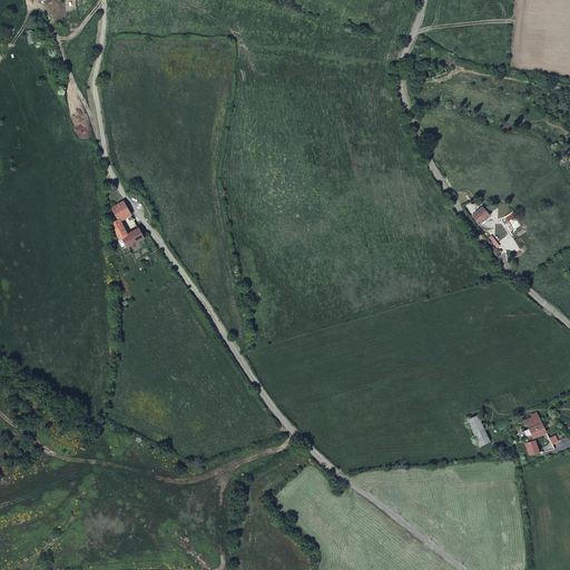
[(130,215),(131,214),(125,203),(112,209),(118,220),(120,219),(120,220),(128,217),(131,222),(134,219),(130,215)]
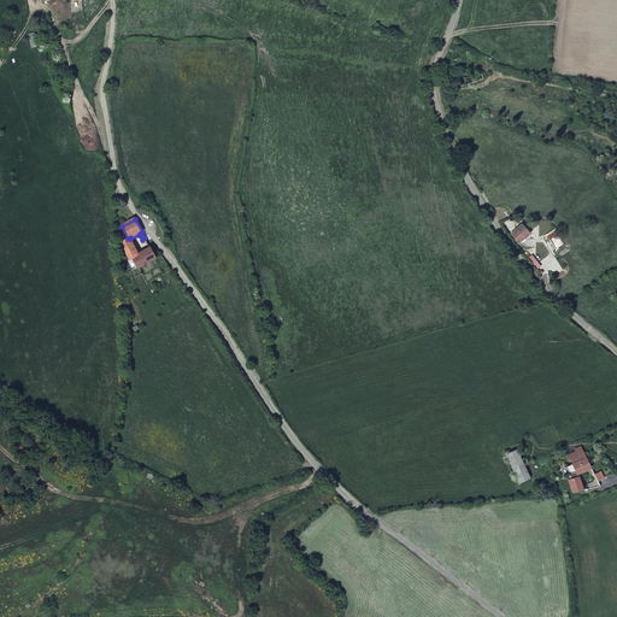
[(530,234),(522,224),(511,234),(519,244),(530,234)]
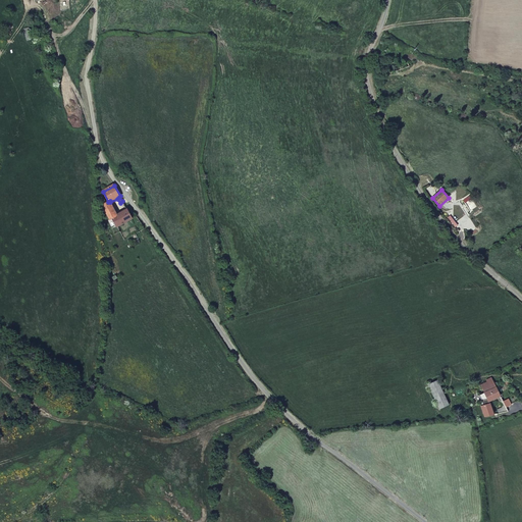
[(117,215),(110,202),(110,201),(108,202),(103,205),(110,219),(113,218),(117,215)]
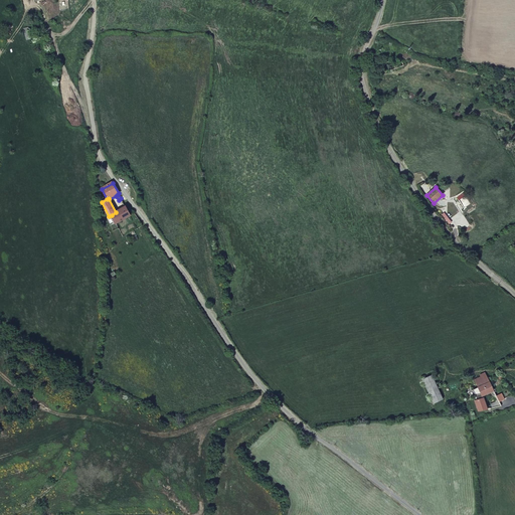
[(116,212),(112,215),(116,224),(131,215),(126,207),(116,212)]
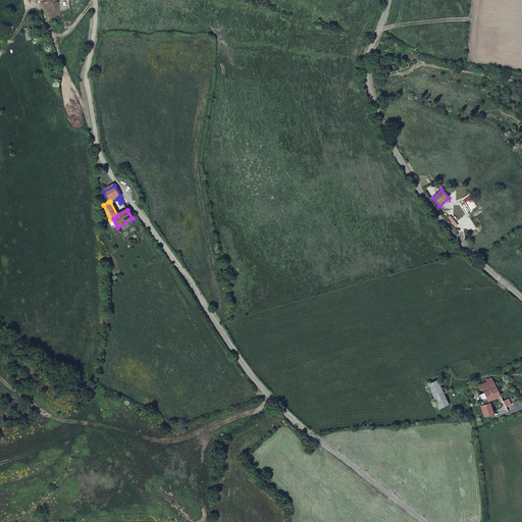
[(490,404),(489,402),(498,398),(502,408),(498,409),(499,414),(508,412),(507,408),(510,406),(507,400),(504,402),(492,380),(491,378),(486,381),(487,382),(481,386),(485,394),(480,397),(482,402),(484,406),(481,407),(485,416),(494,415),(492,409),(490,404)]
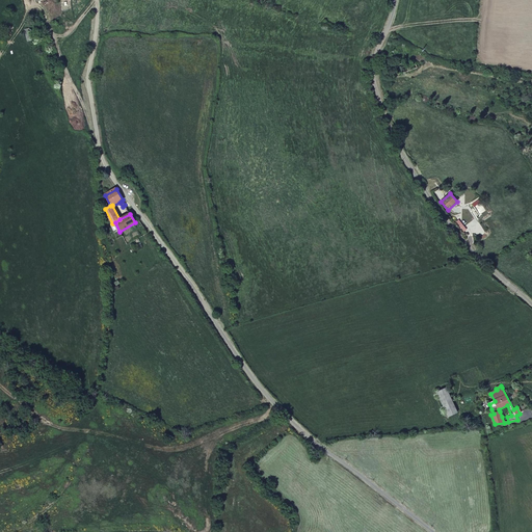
[(454,405),(446,388),(436,392),(445,409),(454,405)]
